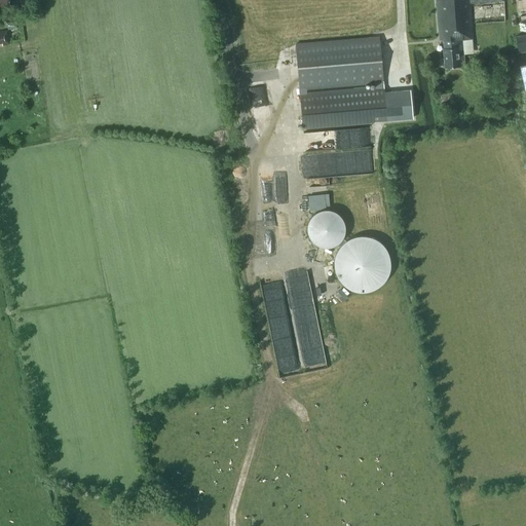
[(472,24),(505,22),(503,0),(437,0),(440,39),(444,39),(445,47),(444,48),(445,67),(464,65),(462,40),(473,39),(472,24)]
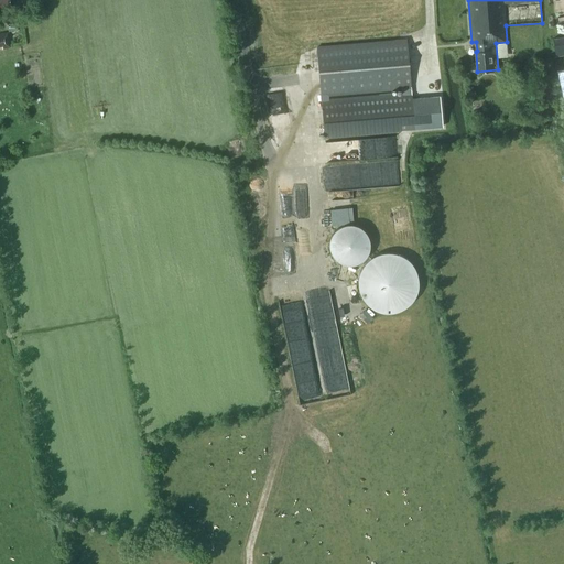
[(563,34),(553,35),(555,55),(563,53),(563,34)]
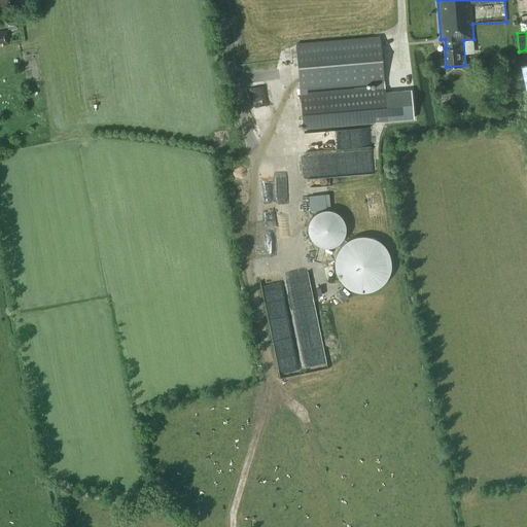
[(304,128),(379,120),(414,117),(411,90),(385,92),(381,37),(296,45),(301,89),(304,128)]
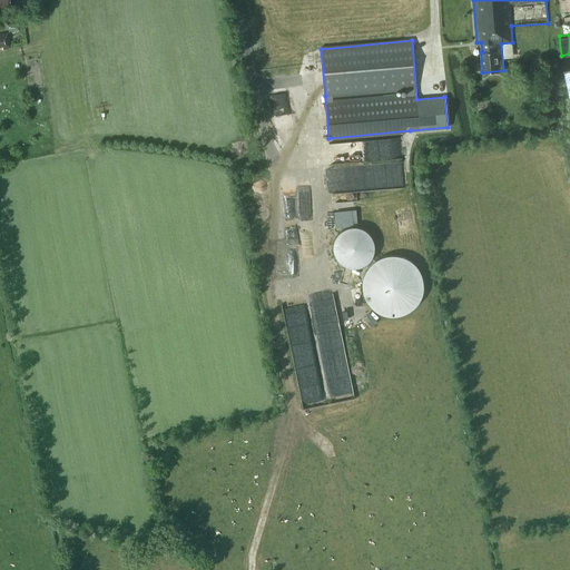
[(43,70),(40,70),(40,74),(30,75),(30,87),(43,87),(43,70)]
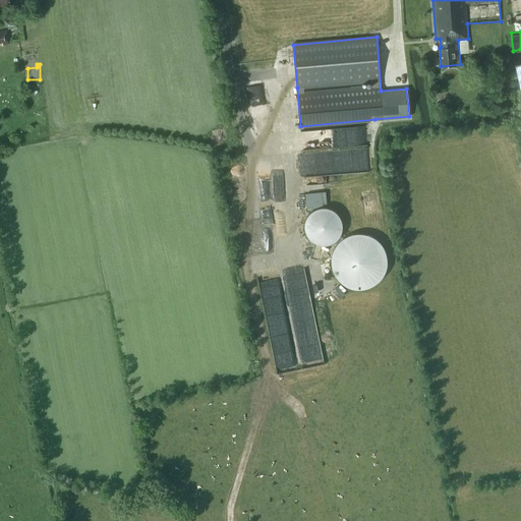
[(327,200),(327,190),(315,191),(316,201),(327,200)]
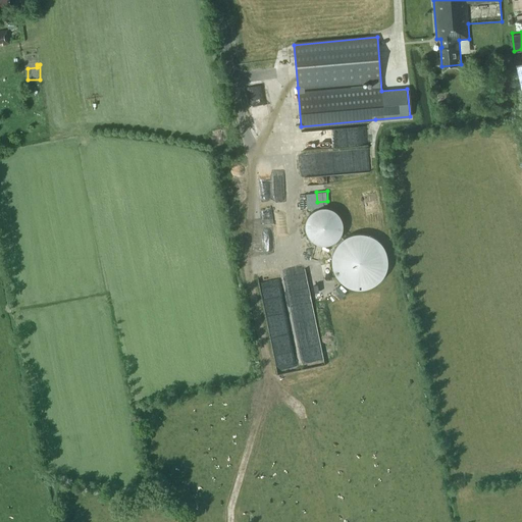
[(306,221),(306,226),(306,231),(309,237),(312,241),(316,244),(321,245),(327,245),(332,244),(336,241),(340,237),(343,231),(343,226),(343,221),(340,216),(336,212),(332,209),(327,208),(321,208),(316,209),(312,212),(309,216),(306,221)]
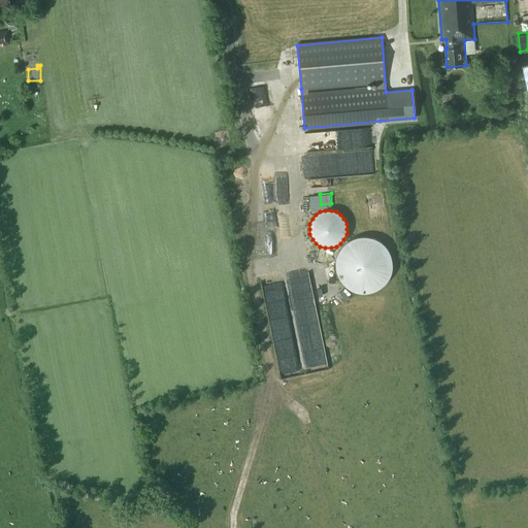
[(336,258),(335,264),(336,271),(339,277),(342,284),(348,288),(354,291),(361,293),(367,293),(374,291),(380,288),(385,284),(389,277),(392,271),(392,264),(392,258),(389,252),(385,245),(380,241),(374,238),(367,236),(361,236),(354,238),(348,241),(342,245),(339,252),(336,258)]
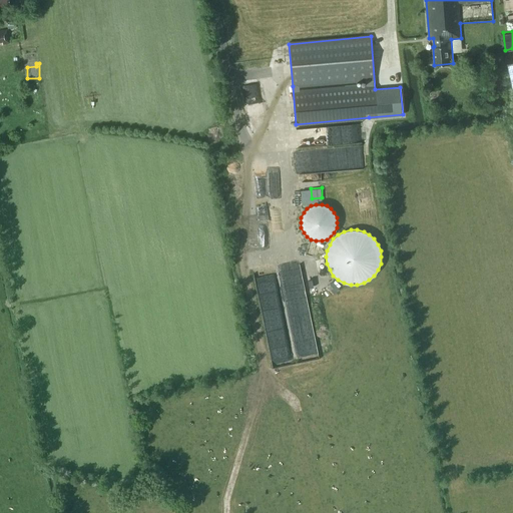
[(293,350),(279,351),(280,359),(293,358),(293,350)]
